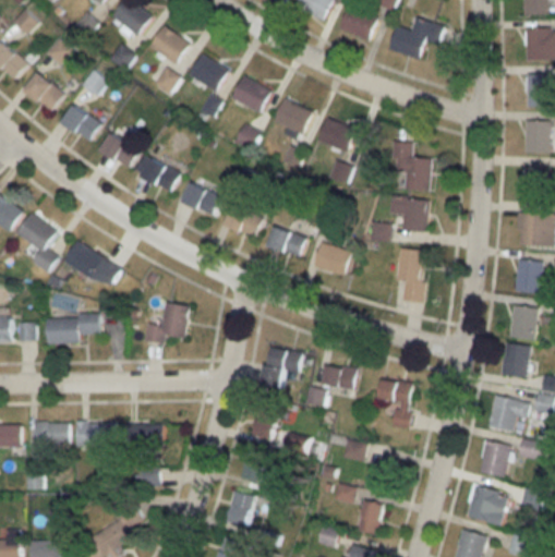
[(149,15),(130,0),(122,0),(110,14),(134,34),(149,15)]
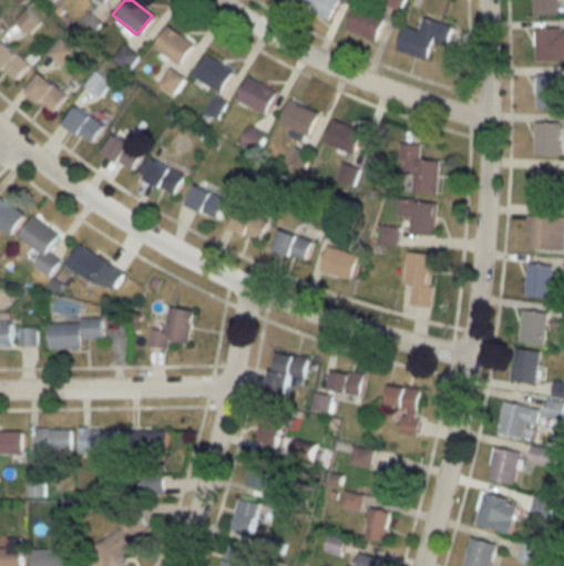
[(301,0),(298,6),(327,20),(337,0),(301,0)]
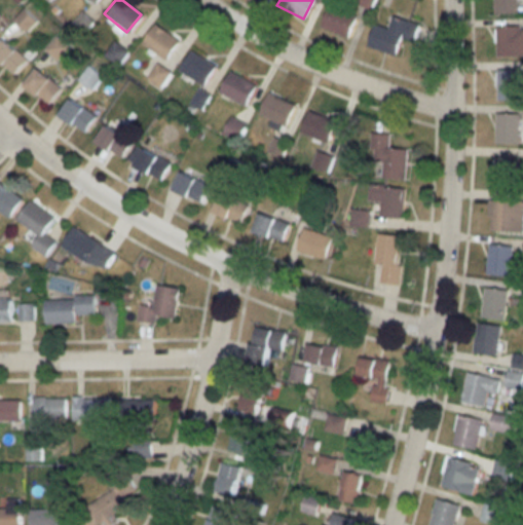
[(491,0),(491,12),(515,12),(515,0),(491,0)]
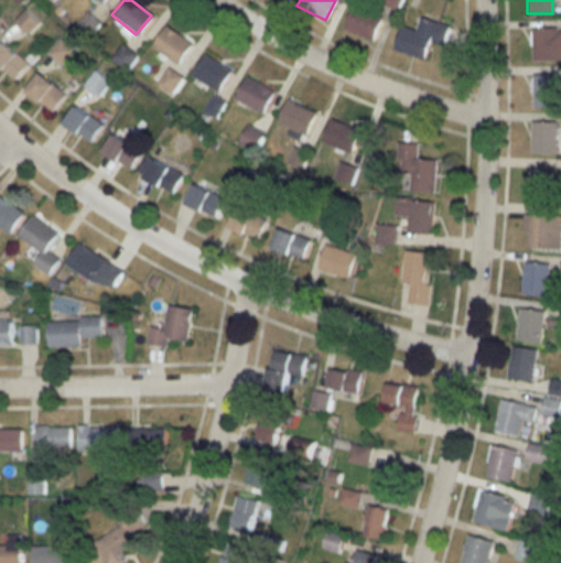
[(379,18),(353,4),(341,26),(368,40),(379,18)]
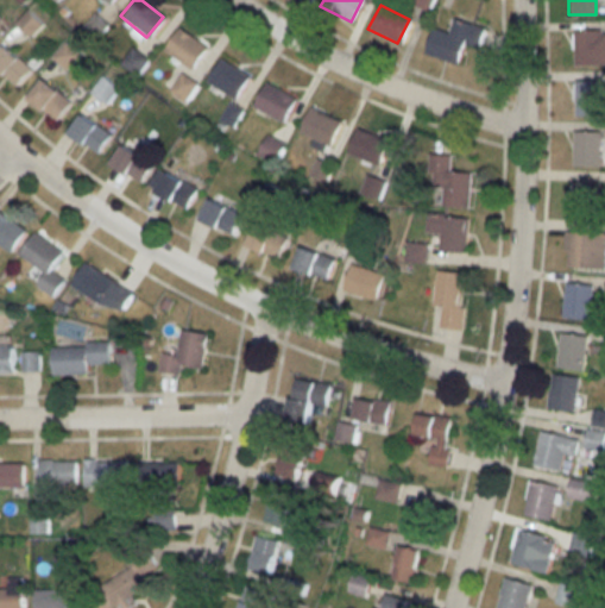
[(476,46),(481,26),(451,17),(447,32),(430,27),(422,54),(455,63),(461,42),(476,46)]
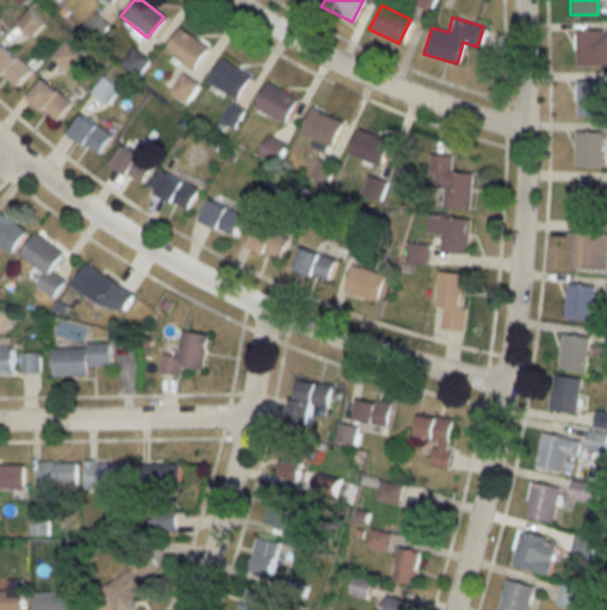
[(191,68),(205,47),(177,28),(162,49),(191,68)]
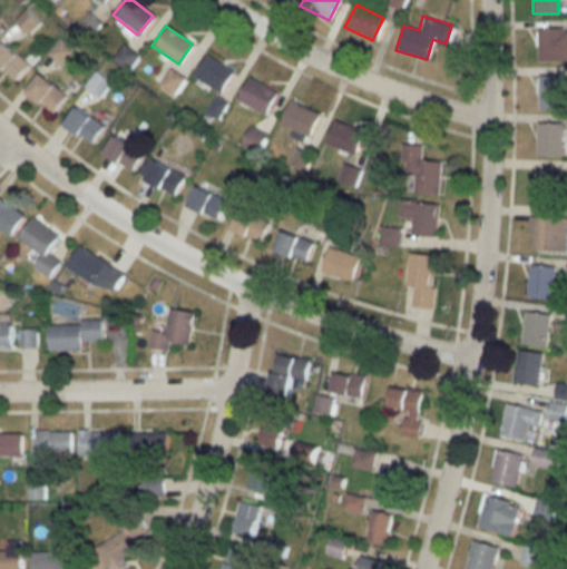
[(566,28),(536,28),(536,59),(566,59),(566,28)]
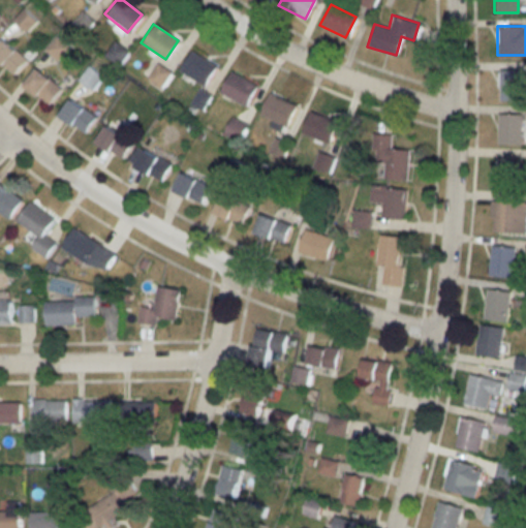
[(44,49),(55,59),(66,48),(56,37),(44,49)]
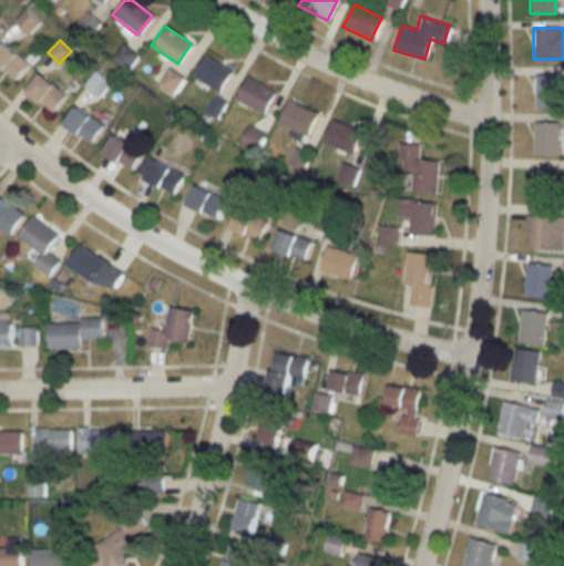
[(0,68),(12,81),(27,67),(3,42),(0,44),(0,68)]
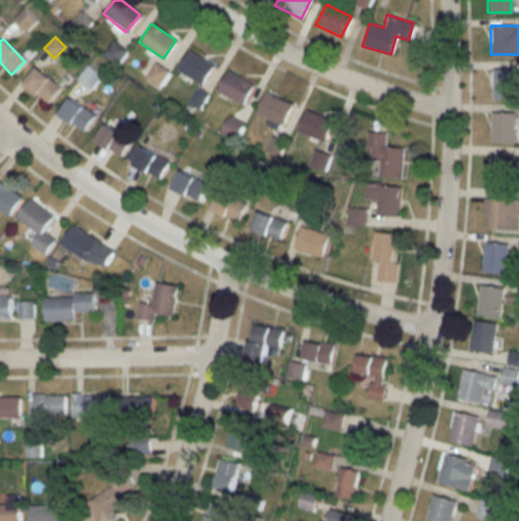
[(174,69),(201,85),(212,63),(187,49),(174,69)]
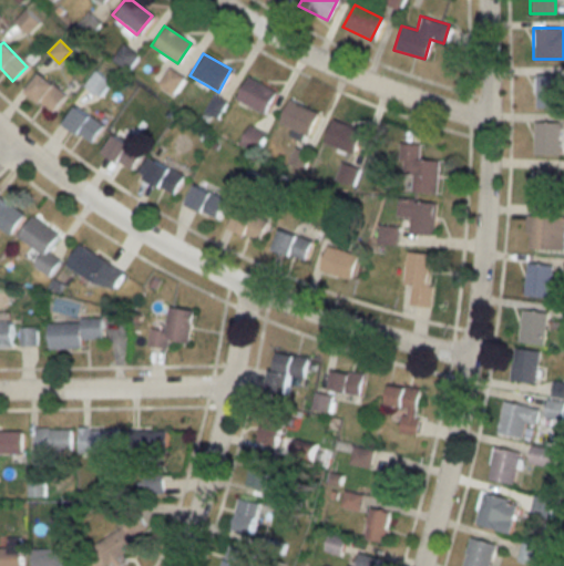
[(95,95),(106,82),(93,71),(82,84),(95,95)]
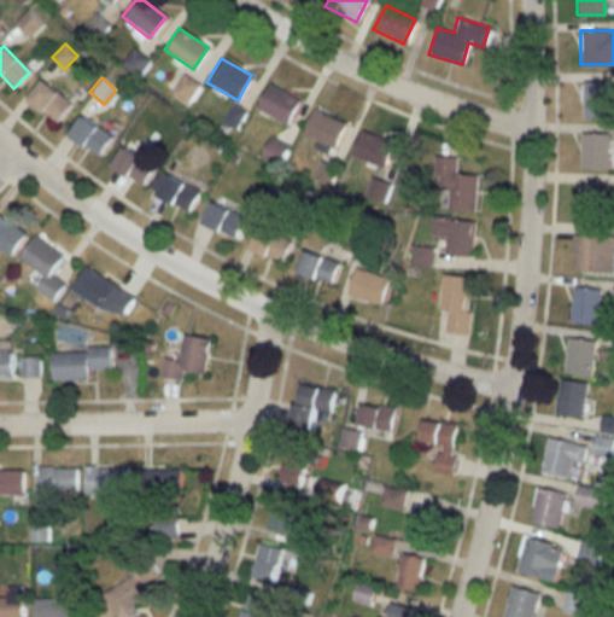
[(25,100),(56,122),(70,103),(40,81),(25,100)]
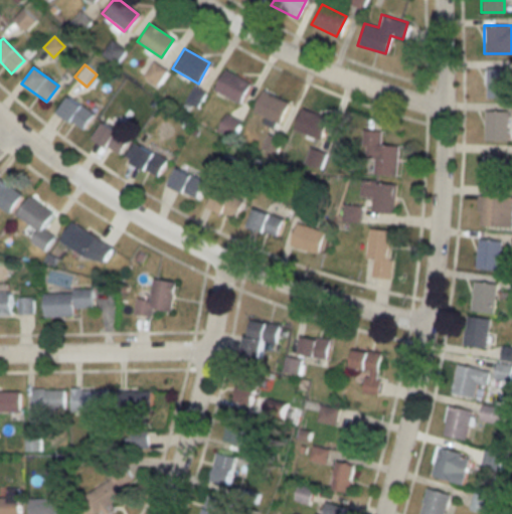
[(508,98),(508,67),(484,67),(484,98),(508,98)]
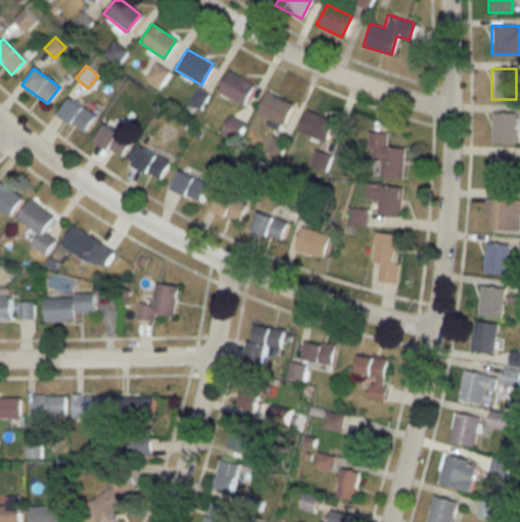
[(240,103),(252,84),(227,69),(216,90),(240,103)]
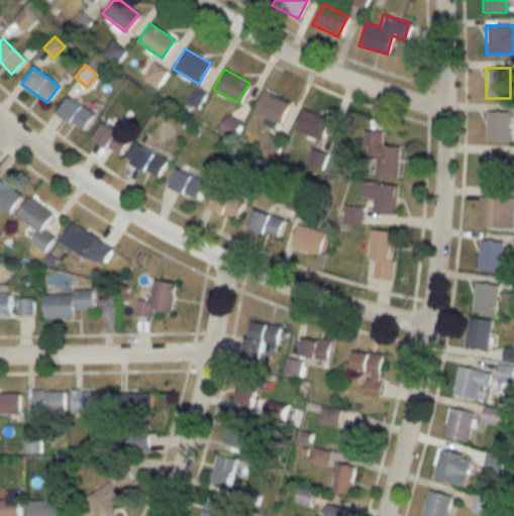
[(251,110),(277,123),(287,102),(262,89),(251,110)]
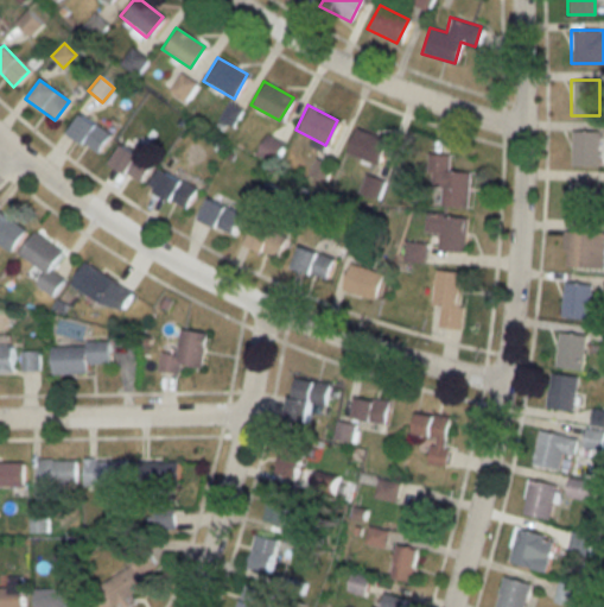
[(108,134),(80,113),(65,131),(94,153),(108,134)]
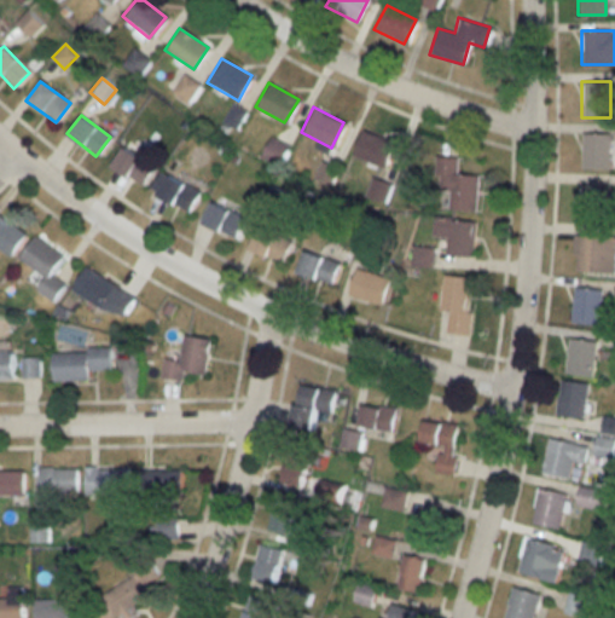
[(382,167),(393,142),(360,128),(350,155),(382,167)]
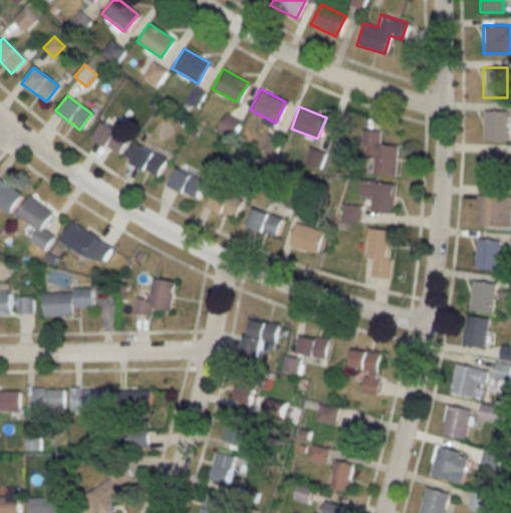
[(505,140),(505,109),(481,109),(481,140),(505,140)]
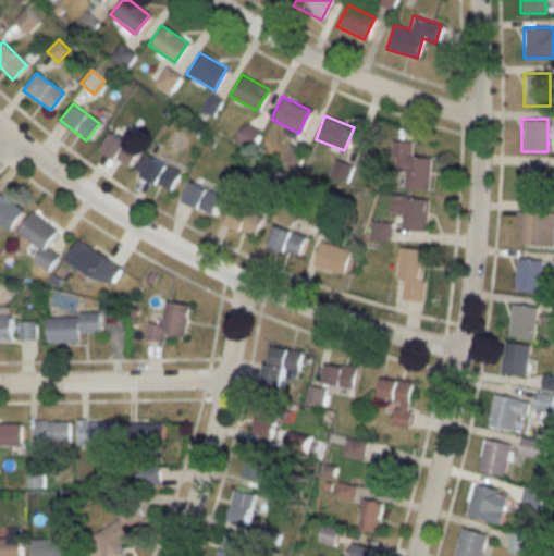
[(137,148),(110,132),(99,150),(126,167),(137,148)]
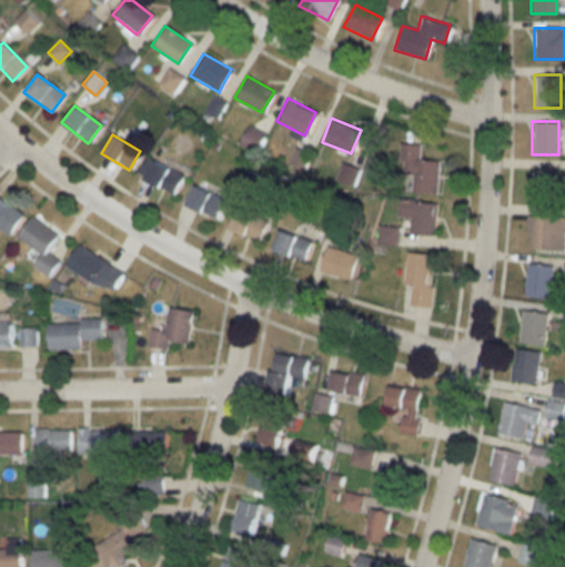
[(436,160),(417,160),(417,143),(399,143),(399,192),(436,193),(436,160)]
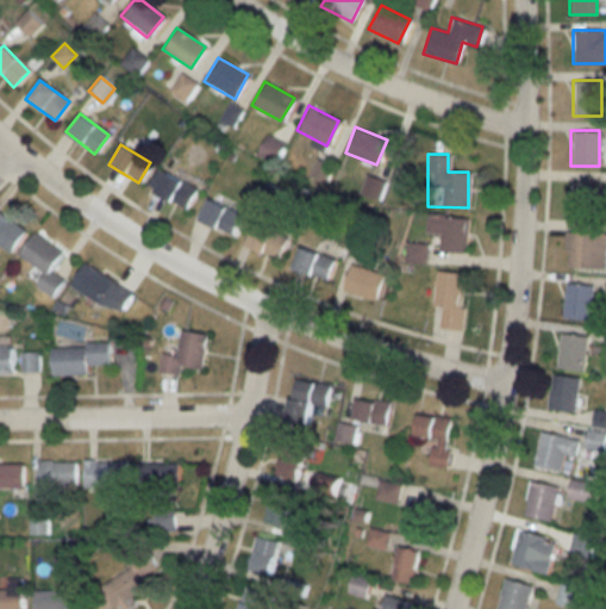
[(145,191),(186,207),(194,186),(155,169),(145,191)]
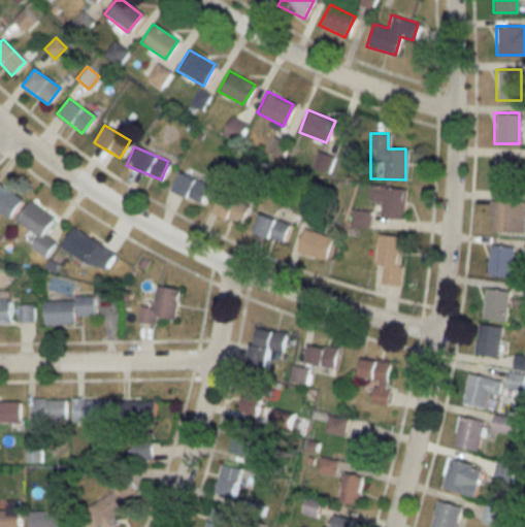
[(493,188),(519,188),(519,156),(493,156),(493,188)]
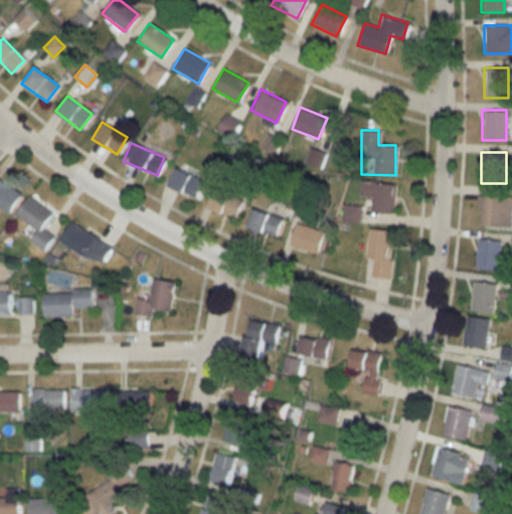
[(167,184),(195,198),(203,181),(175,167),(167,184)]
